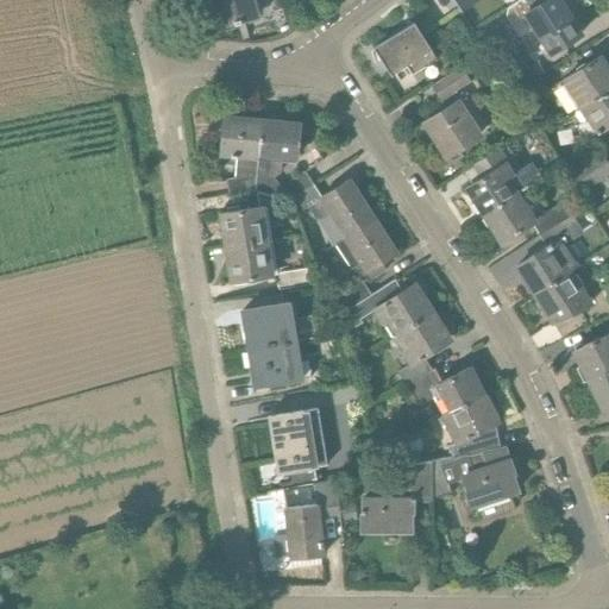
[(258,18),(252,0),(208,0),(217,29),(234,24),(234,25),(242,24),(242,22),(258,18)]
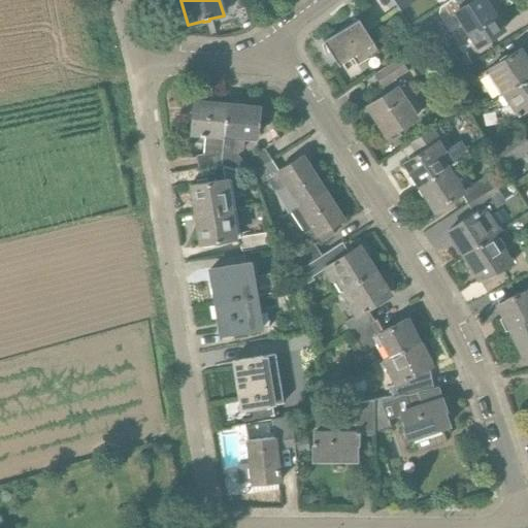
[(393,0),(401,11),(416,1),(415,0),(393,0)]
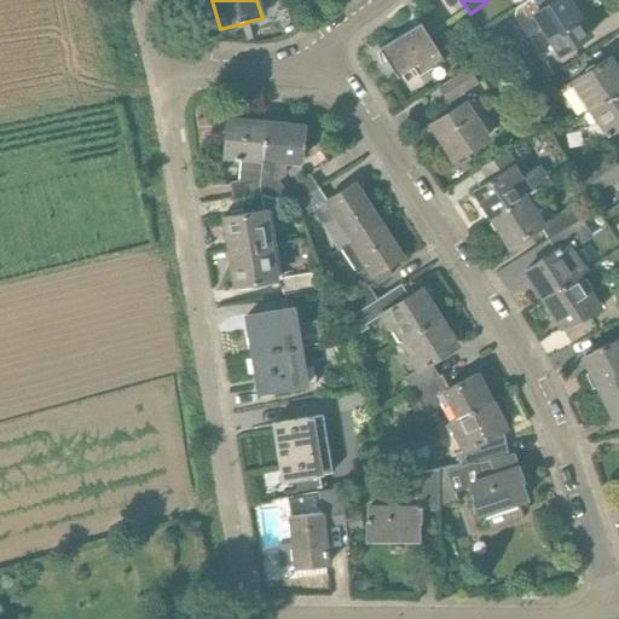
[(547,0),(530,0),(515,10),(502,18),(509,29),(522,21),(526,25),(534,19),(557,57),(591,36),(567,0),(556,0),(550,5),(547,0)]
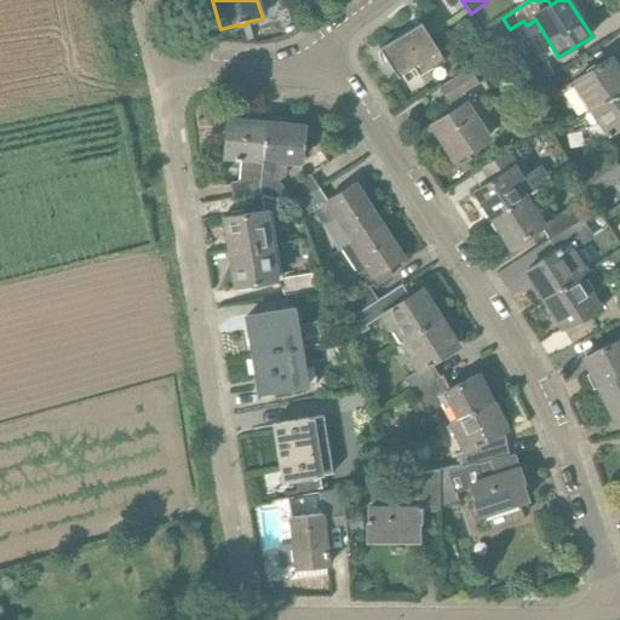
[(399,78),(413,68),(419,78),(446,61),(422,23),(380,50),(382,51),(378,52),(382,64),(389,62),(399,78)]
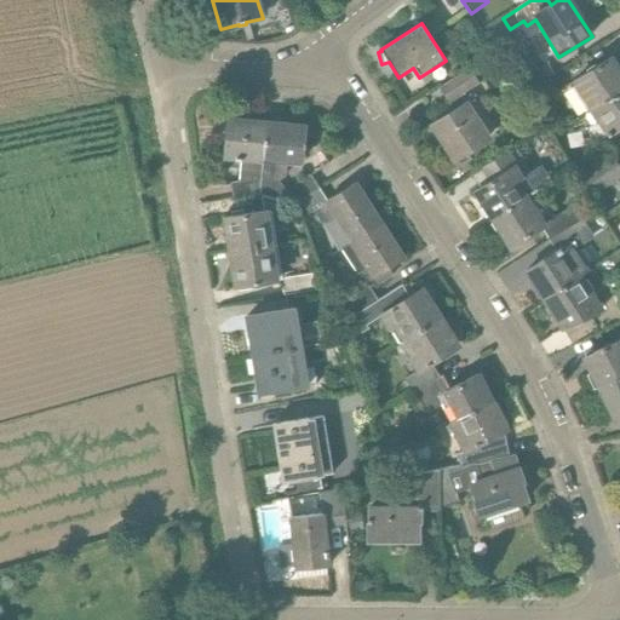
[(573,90),(586,112),(619,90),(619,70),(612,58),(572,82),(574,86),(573,90)]
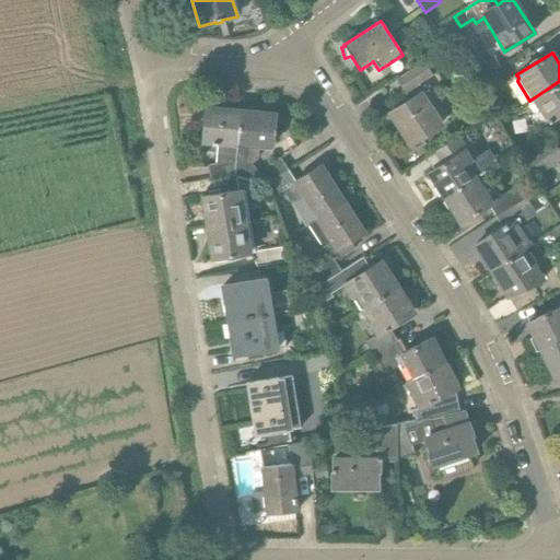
[(490,61),(467,76),(474,86),(497,72),(490,61)]
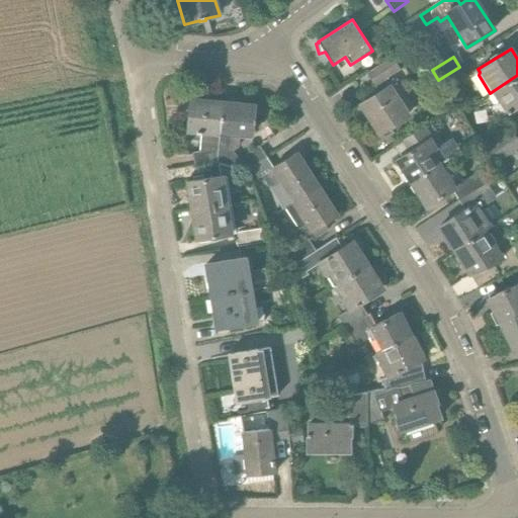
[(401,70),(393,58),(367,74),(380,92),(361,105),(369,118),(368,118),(376,131),(377,130),(379,134),(411,114),(391,83),(389,85),(385,80),(401,70)]
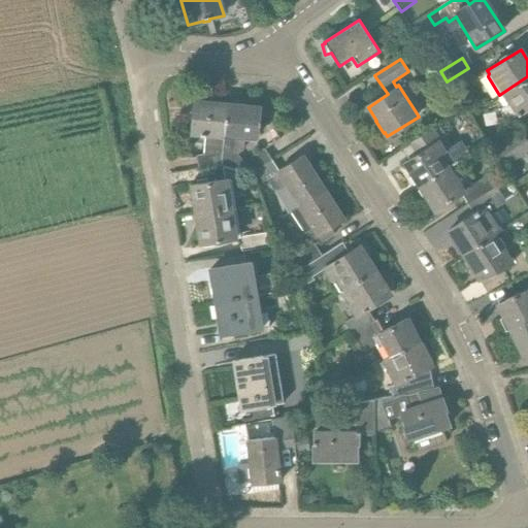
[(466,95),(463,90),(476,80),(468,68),(447,81),(455,95),(457,93),(460,99),(466,95)]
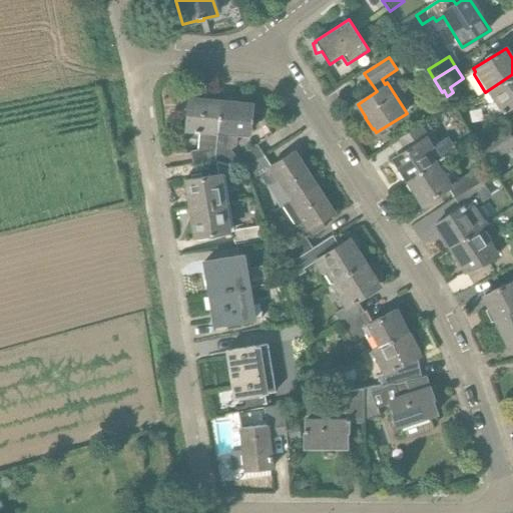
[(512,74),(485,92),(486,93),(484,95),(490,104),(487,105),(495,117),(502,111),(503,113),(512,106),(512,74)]
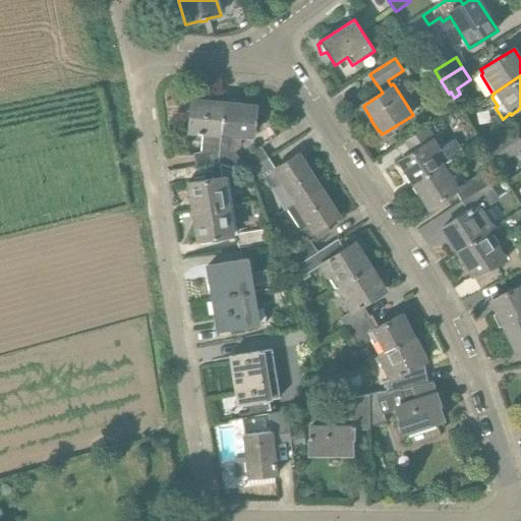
[(218,164),(219,164),(223,108),(206,107),(206,103),(191,102),(188,133),(204,134),(201,153),(193,154),(196,167),(218,164)]
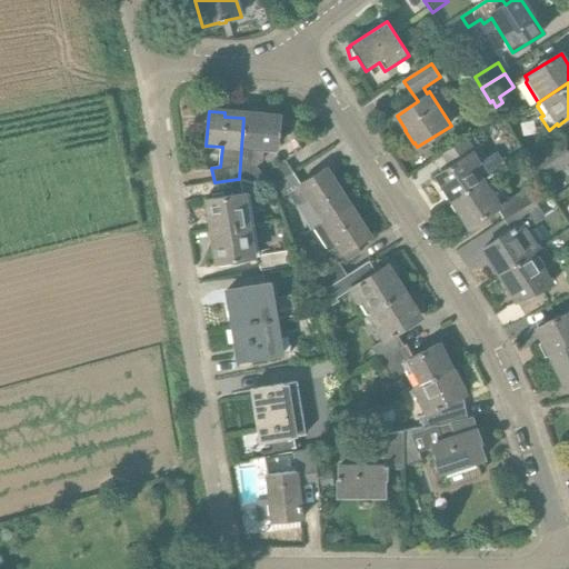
[(272,187),(295,173),(286,160),(263,176),(256,166),(255,166),(256,150),(279,150),(281,118),(263,116),(263,115),(243,112),(243,118),(239,179),(272,187)]
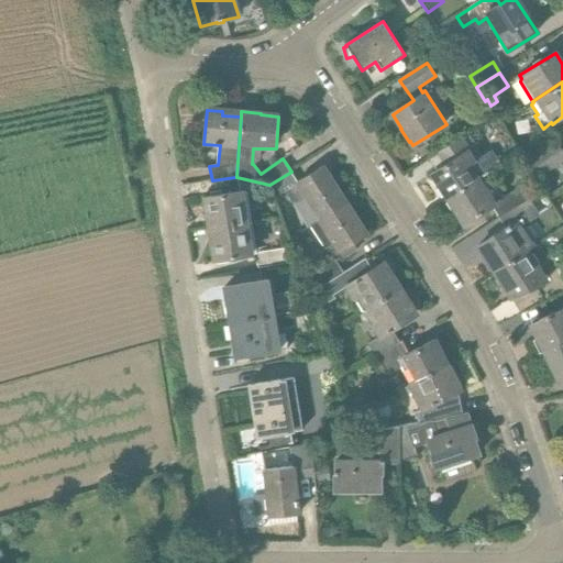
[(446,198),(485,174),(477,161),(463,139),(438,155),(442,162),(444,159),(448,165),(431,174),(446,198)]
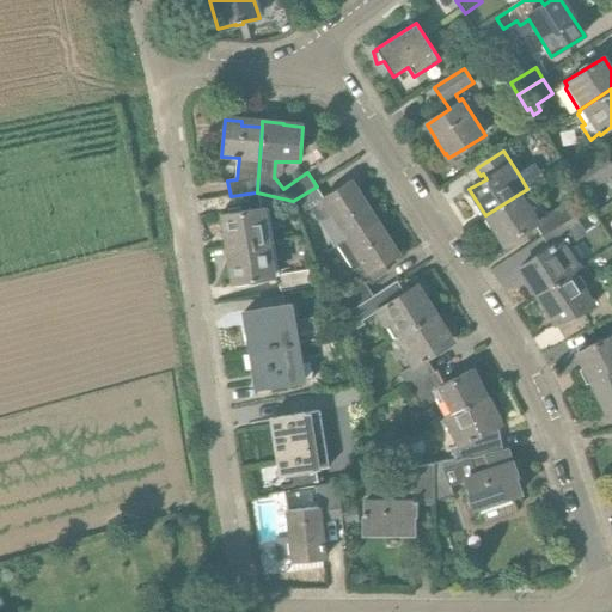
[(593,189),(611,176),(611,164),(604,153),(580,169),(593,189)]
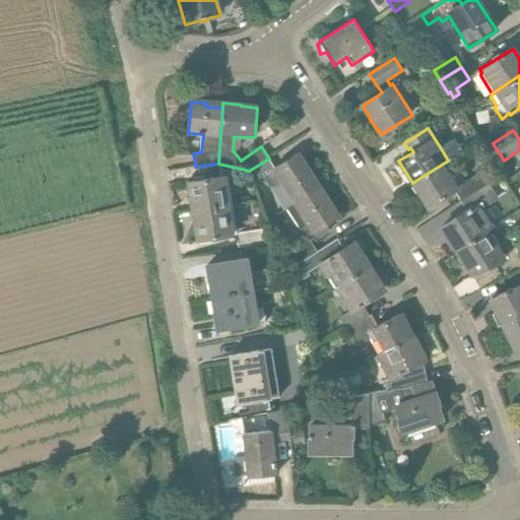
[(294,204),(320,189),(298,153),(275,168),(269,158),(249,171),(254,183),(263,178),(271,190),(280,185),(294,204)]
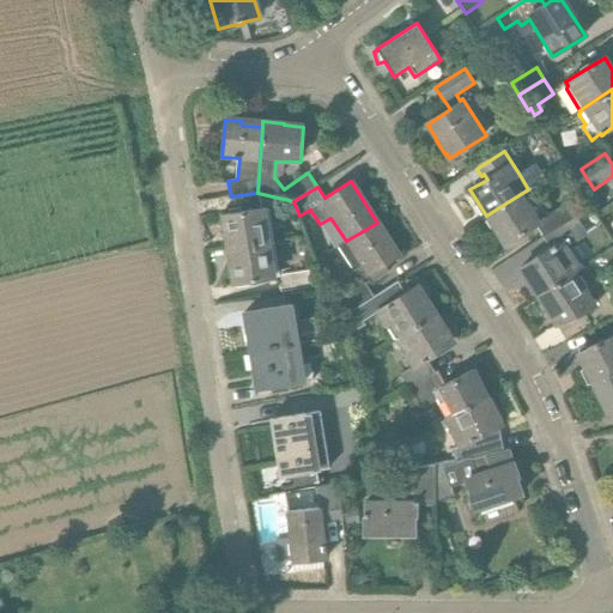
[(550,234),(577,214),(569,202),(540,222),(527,200),(536,194),(530,187),(528,189),(486,216),(504,244),(536,224),(545,237),(550,234)]
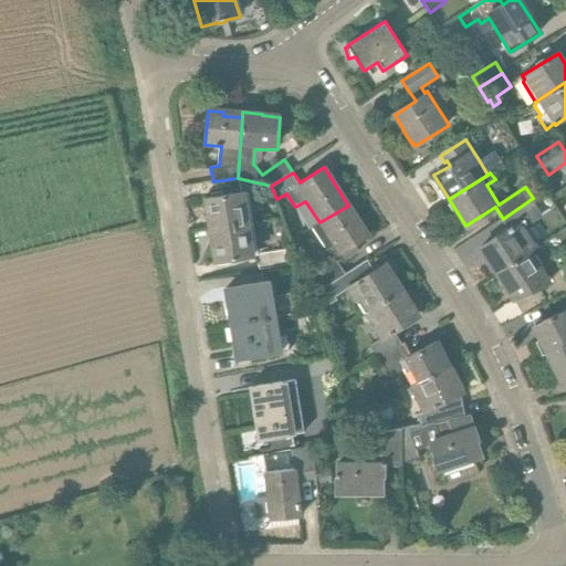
[(211,230),(253,223),(248,191),(206,199),(211,230)]
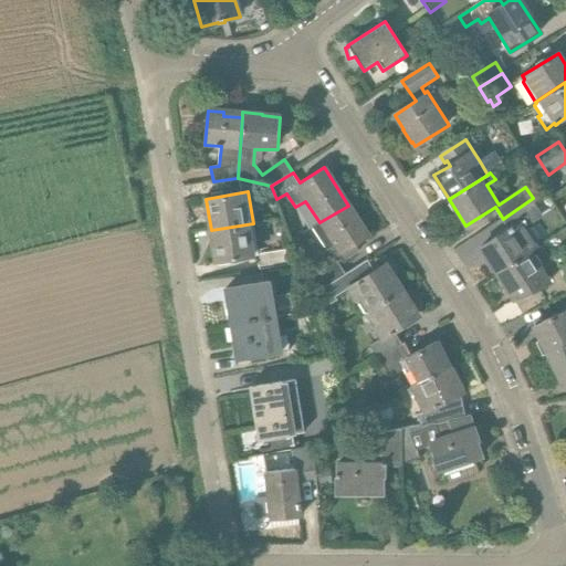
[(496,274),(535,249),(528,239),(533,237),(523,221),(541,210),(533,198),(507,216),(513,224),(511,226),(512,228),(481,248),(484,253),(483,254),(492,268),(493,266),(496,274)]
